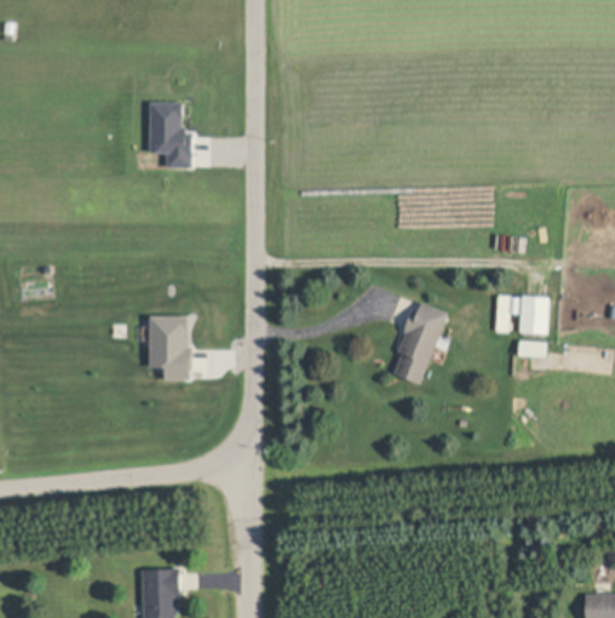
[(168,170),(194,171),(194,133),(184,132),(184,106),(151,106),(150,156),(168,156),(168,170)]
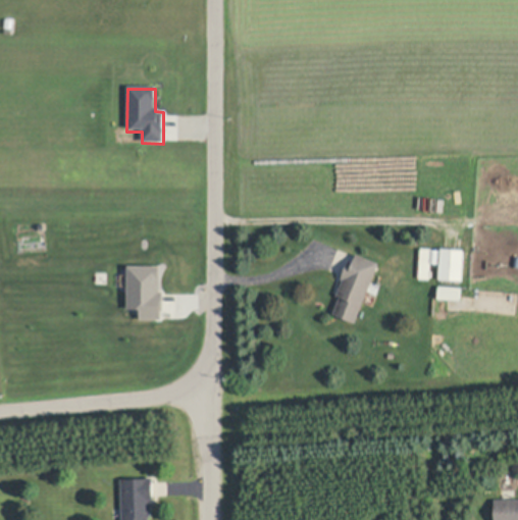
[(436,250),(435,263),(427,263),(427,265),(432,265),(431,271),(429,271),(429,277),(427,277),(427,278),(416,278),(418,249),(436,250)]
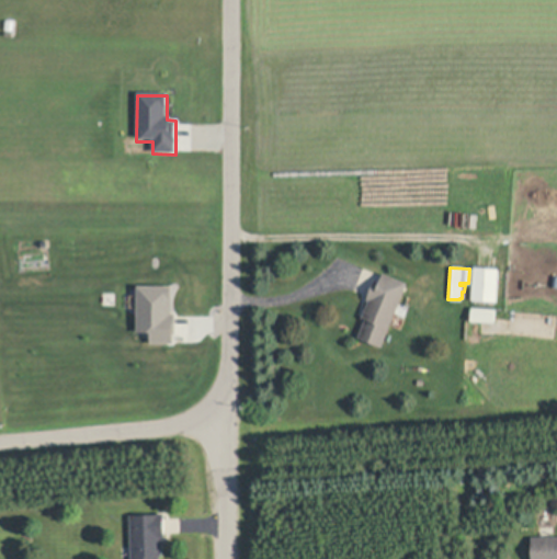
[(496,270),(493,303),(468,300),(470,267),(496,270)]
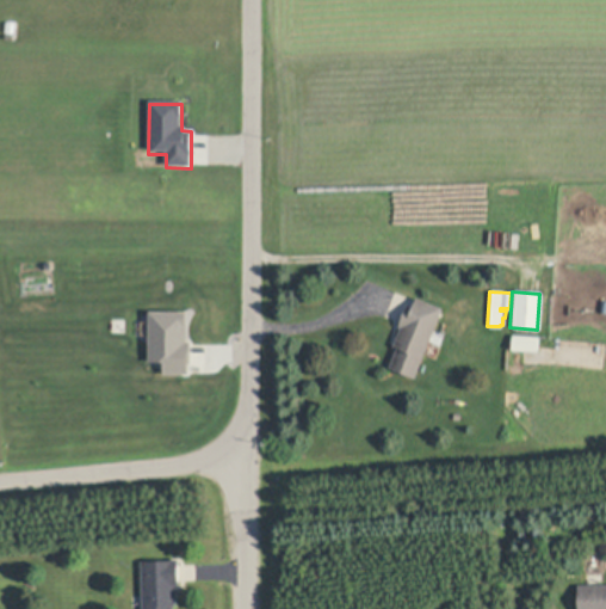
[(414,297),(440,308),(412,379),(387,368),(394,348),(390,346),(399,327),(396,326),(404,305),(410,307),(414,297)]
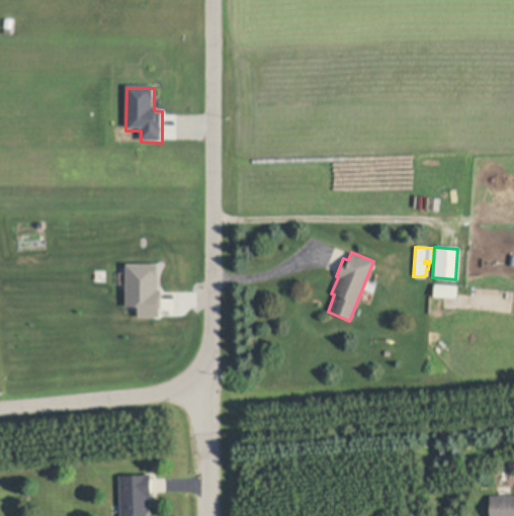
[(161,267),(126,266),(125,310),(140,310),(139,320),(159,320),(161,267)]
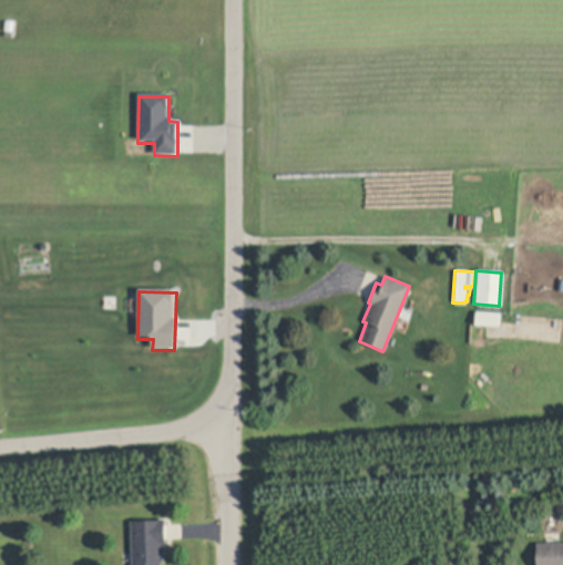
[(498,312),(497,326),(473,325),(473,310),(498,312)]
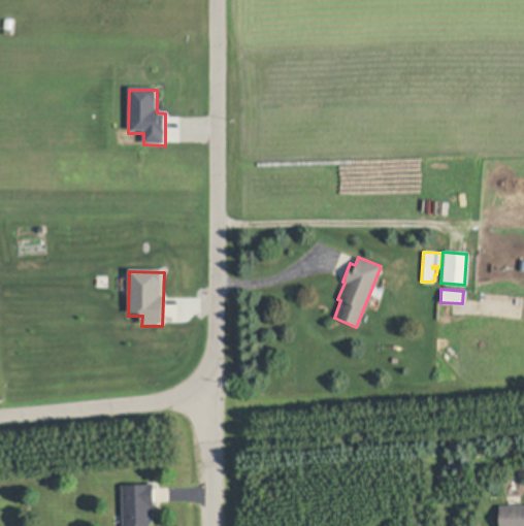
[(120,525),(120,485),(152,485),(152,506),(150,506),(150,523),(149,523),(149,525),(120,525)]
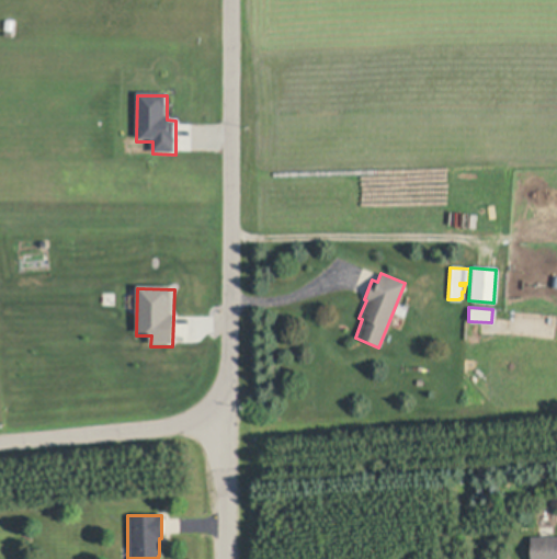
[(529,558),(529,537),(556,536),(556,558),(529,558)]
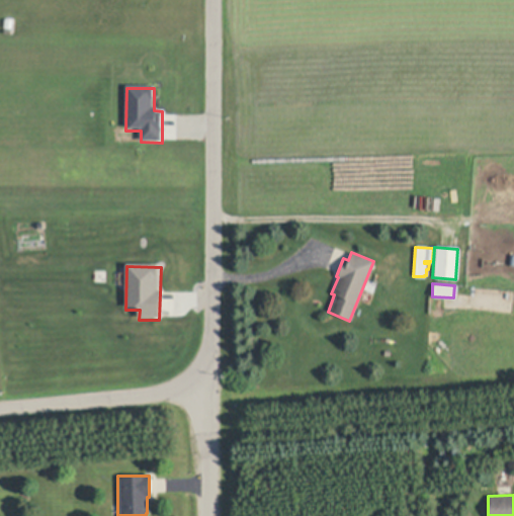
All buildings are outlined.
